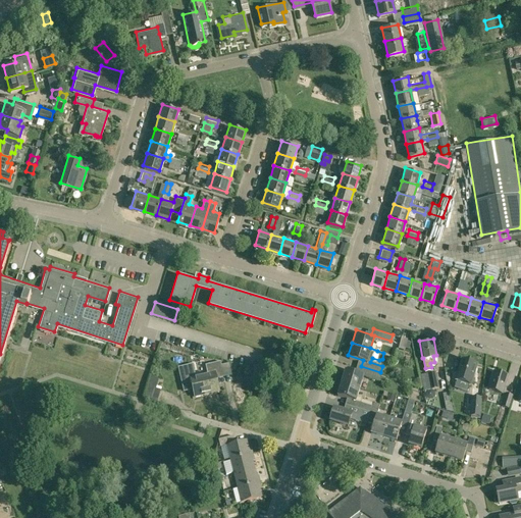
[(476,361),(462,357),(456,377),(470,381),(476,361)]
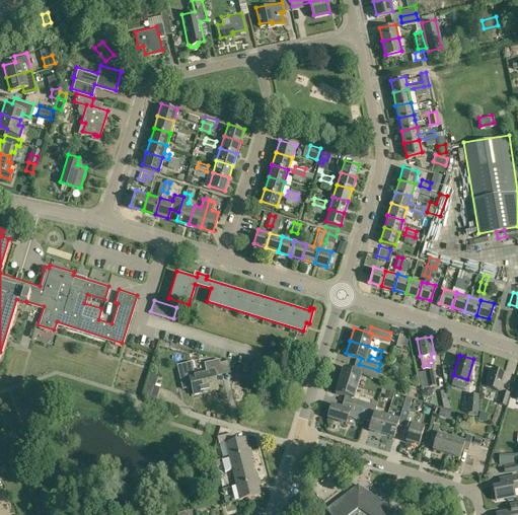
[(221,368),(219,360),(218,356),(204,360),(206,369),(200,370),(204,389),(217,386),(214,373),(214,369),(221,368)]
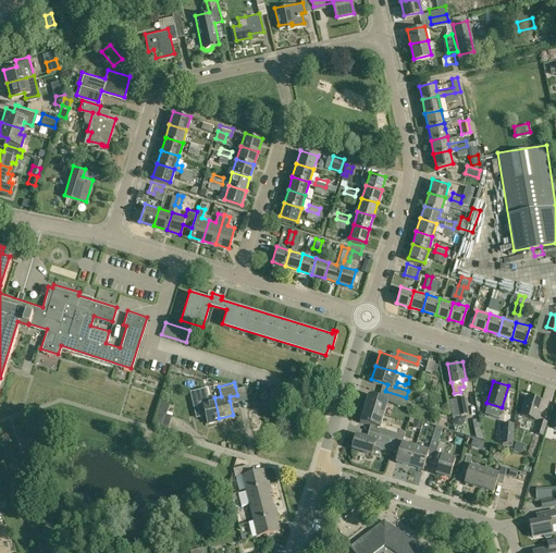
[(189,389),(196,414),(205,412),(207,420),(219,418),(214,397),(208,398),(205,385),(189,389)]
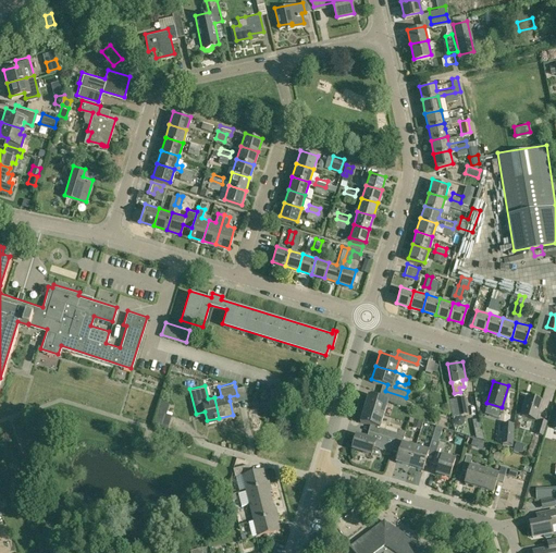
[(406,397),(385,391),(383,396),(368,392),(363,405),(383,412),(387,398),(404,404),(406,397)]
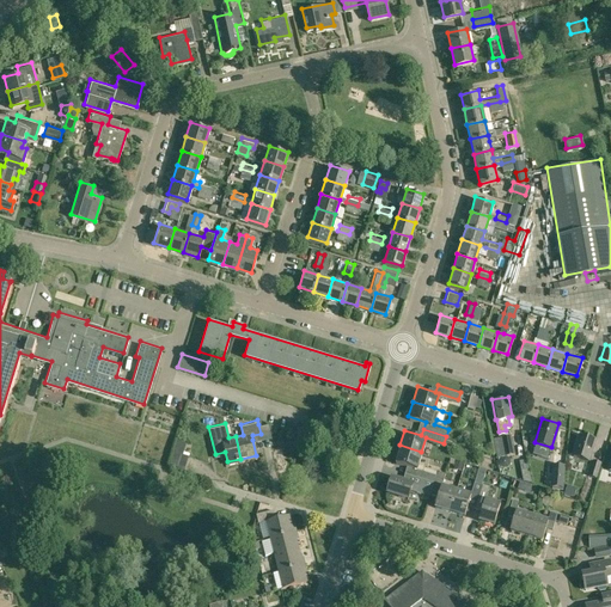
[(509,431),(493,435),(496,449),(496,454),(513,451),(509,431)]
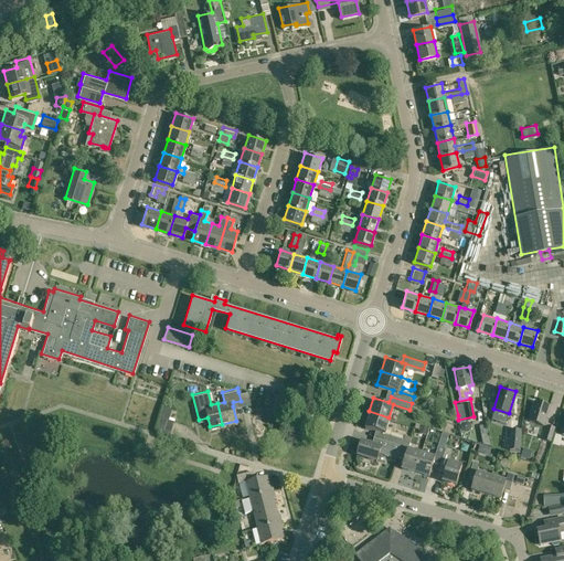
[(528,419),(543,423),(549,403),(534,399),(528,419)]
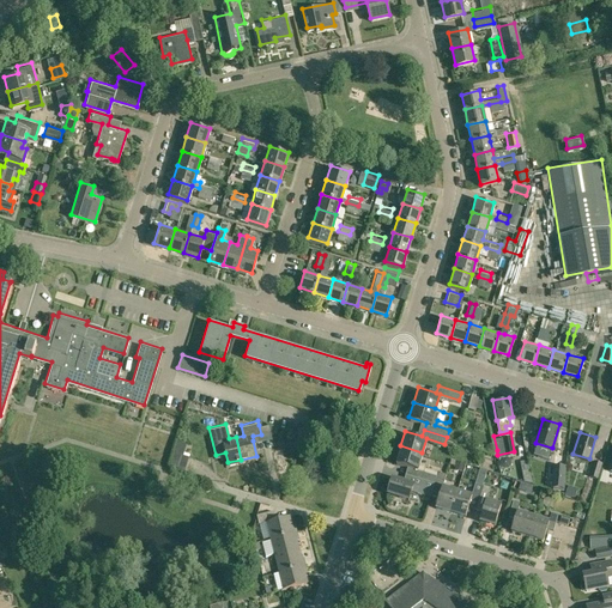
[(182,451),(186,441),(176,437),(169,463),(183,467),(188,454),(182,451)]
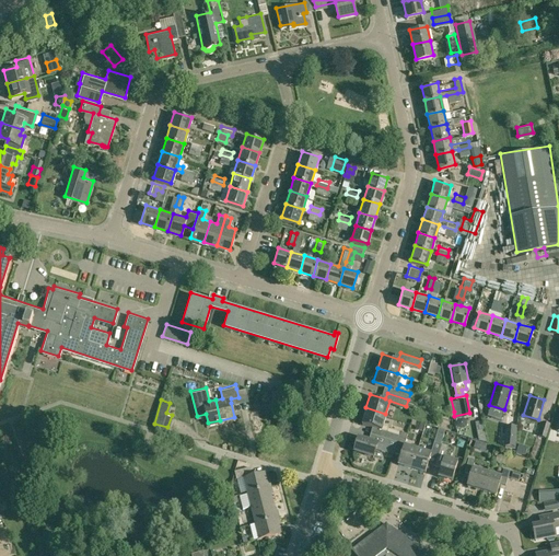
[(385,414),(365,407),(361,420),(377,426),(375,432),(396,439),(398,432),(381,427),(385,414)]
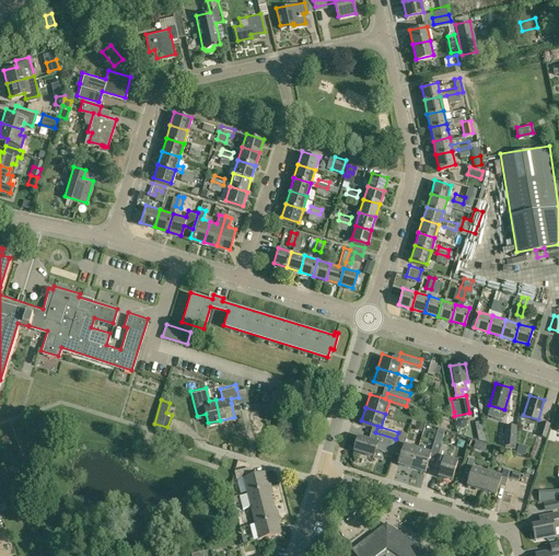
[(480,418),(474,419),(477,437),(479,438),(485,440),(480,418)]
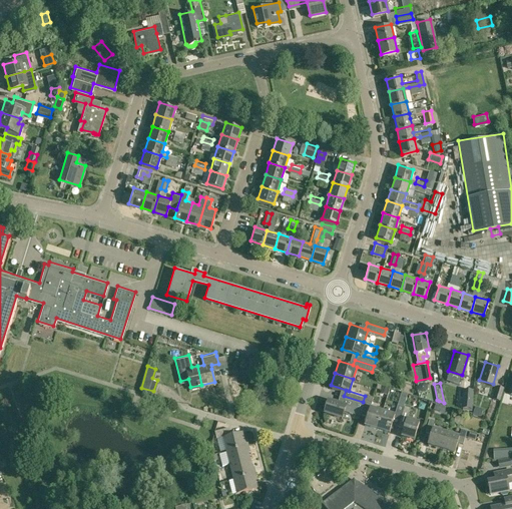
[(389,386),(382,384),(380,391),(386,393),(389,386)]
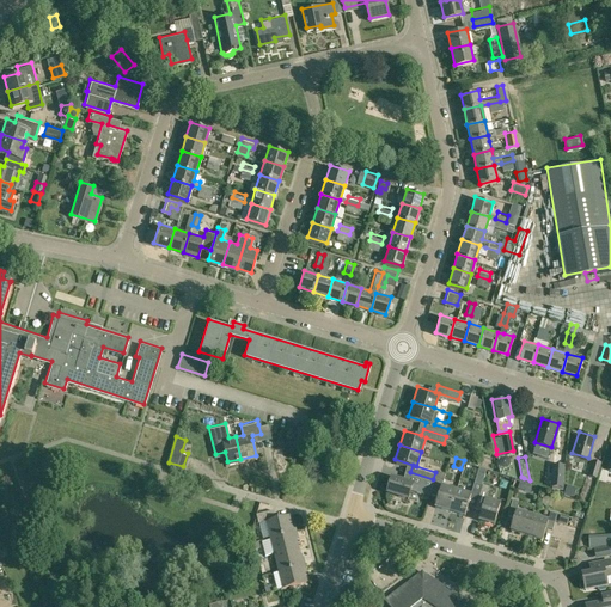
[(588,472),(596,474),(600,460),(593,458),(588,472)]
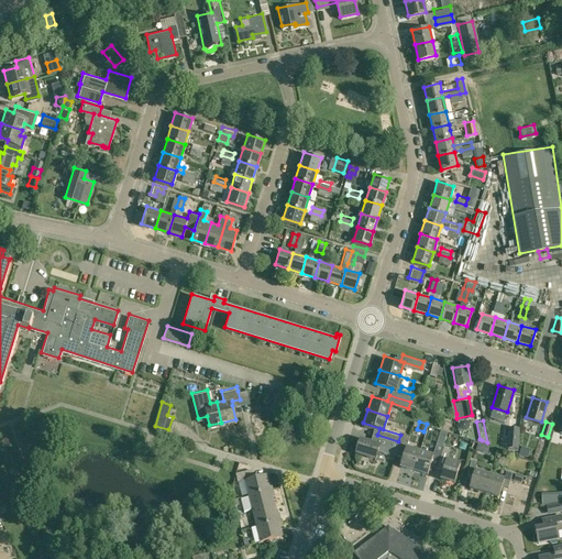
[(518,426),(507,425),(506,445),(517,446),(518,426)]
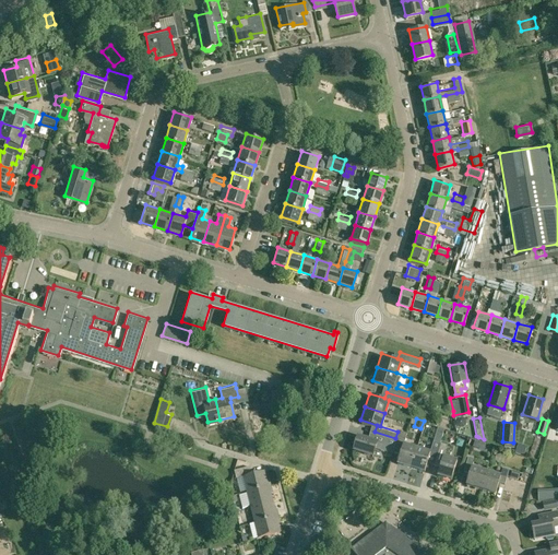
[(393,449),(400,451),(396,461),(410,464),(415,446),(403,441),(406,430),(399,428),(393,449)]
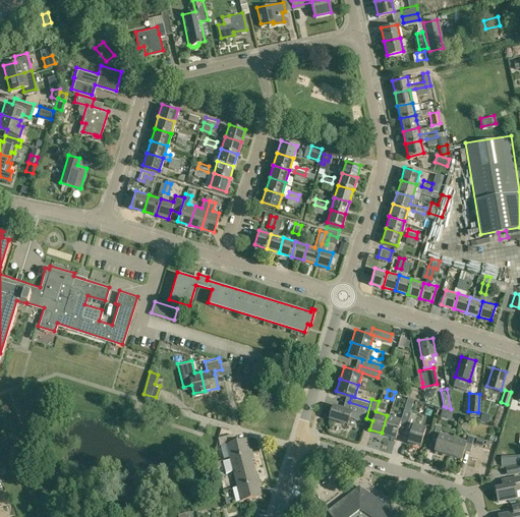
[(332,404),(328,416),(346,422),(350,409),(366,414),(368,408),(349,402),(347,408),(332,404)]
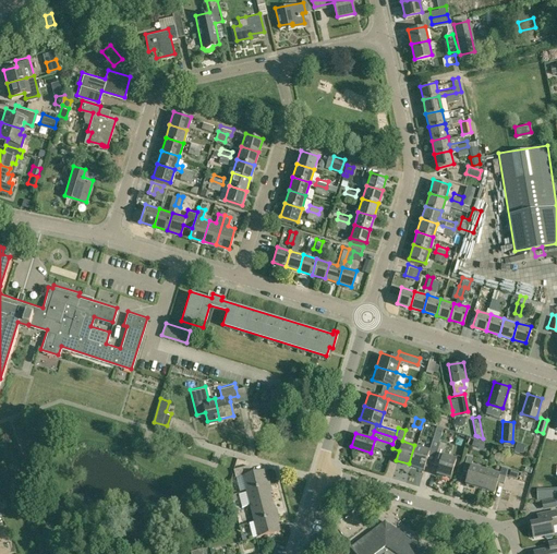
[(414,445),(409,464),(423,468),(425,458),(432,460),(438,440),(432,437),(428,448),(414,445)]
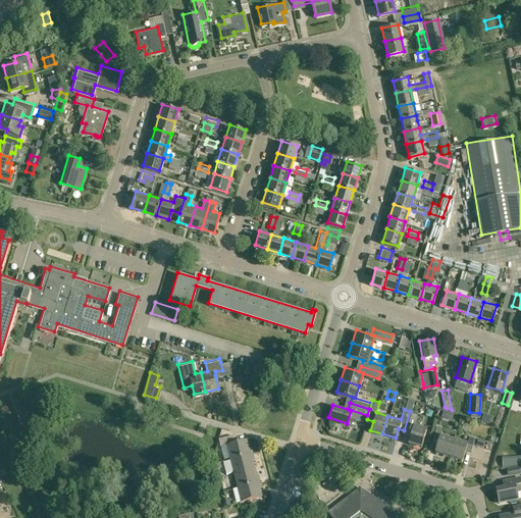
[(410,411),(404,430),(410,432),(407,442),(420,446),(425,427),(413,423),(416,413),(410,411)]
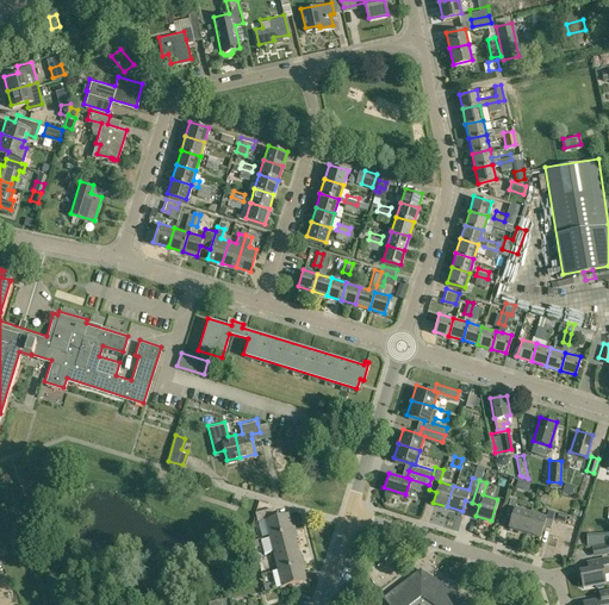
[(564,480),(561,488),(571,491),(573,482),(564,480)]
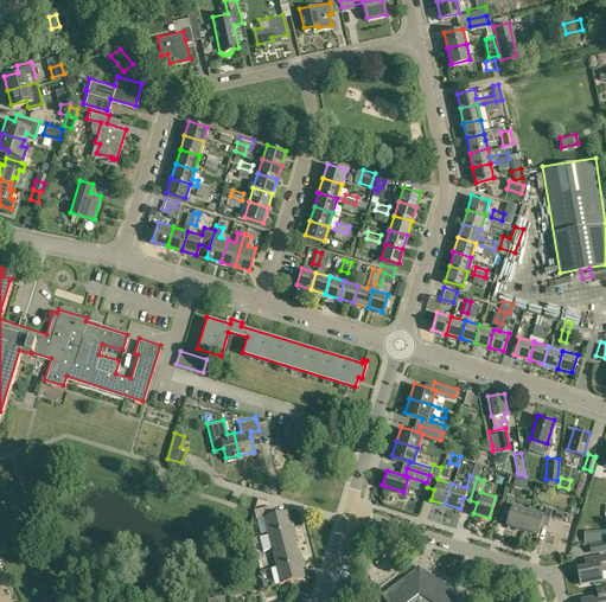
[(505,523),(521,527),(527,508),(511,504),(514,494),(508,493),(503,508),(509,510),(505,523)]
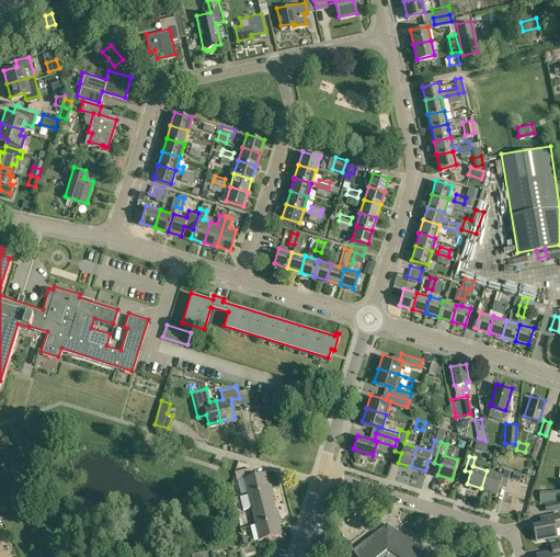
[(242,475),(247,490),(271,485),(270,479),(266,480),(264,469),(251,473),(249,465),(233,469),(236,477),(242,475)]
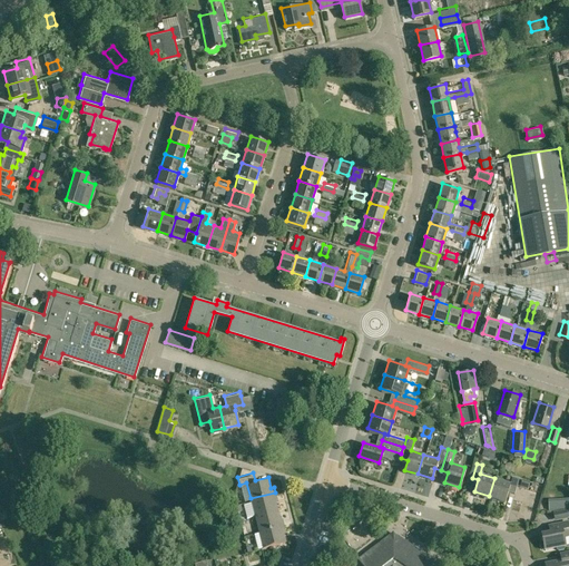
[(494,478),(489,496),(503,500),(508,488),(513,490),(518,476),(512,474),(509,482),(494,478)]
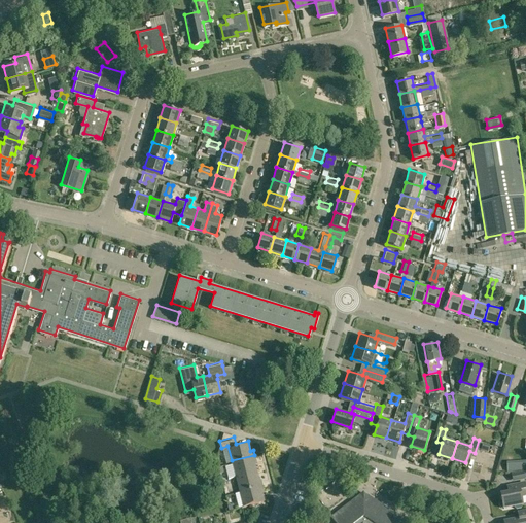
[(482,440),(480,447),(487,449),(489,442),(482,440)]
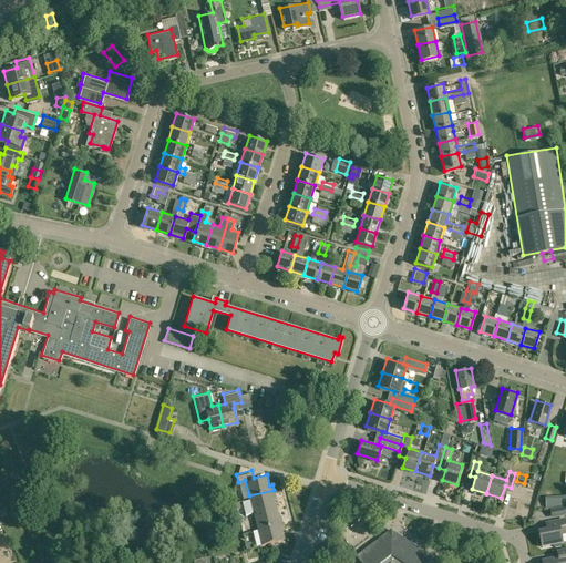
[(554,488),(547,493),(551,498),(557,493),(554,488)]
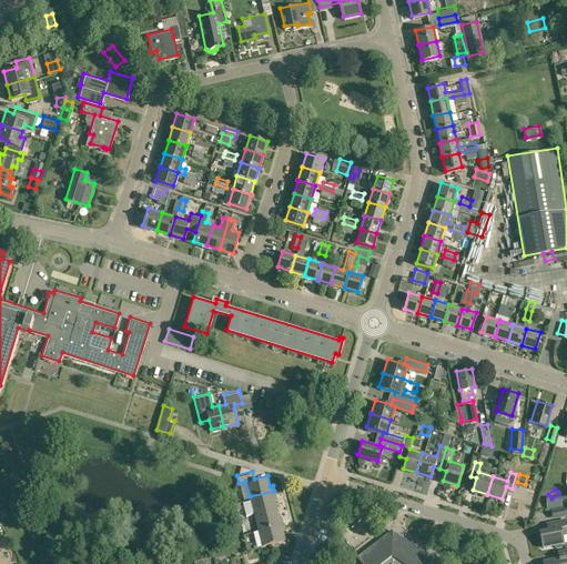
[(250,496),(254,513),(275,507),(273,496),(275,495),(274,491),(250,496)]
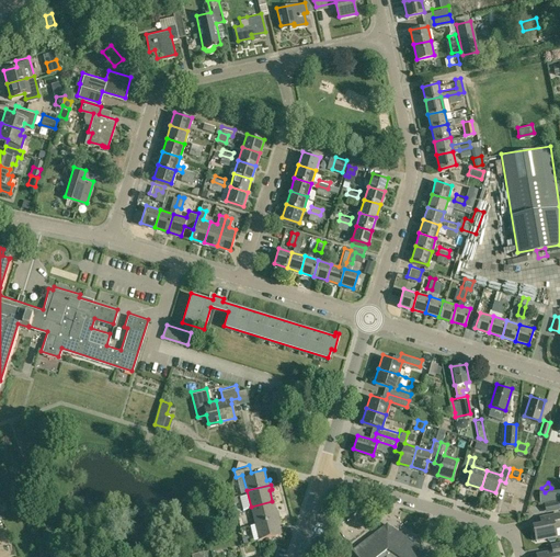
[(556,499),(544,501),(546,510),(557,507),(557,506),(559,504),(559,498),(556,500),(556,499)]
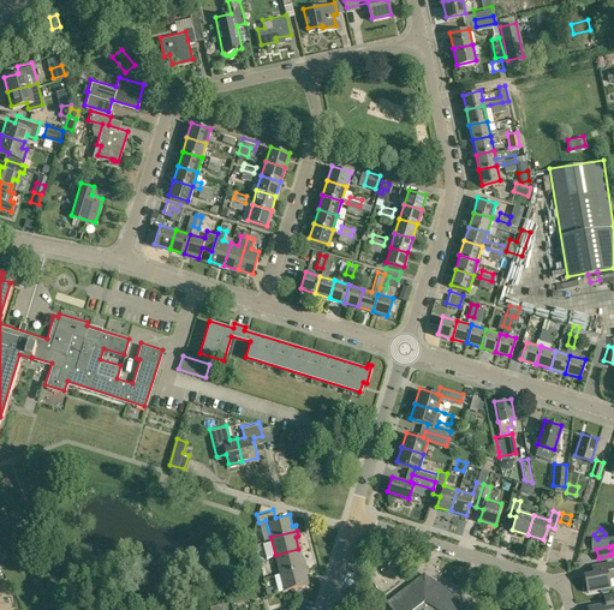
[(275,555),(279,570),(305,564),(304,560),(302,561),(298,549),(275,555)]
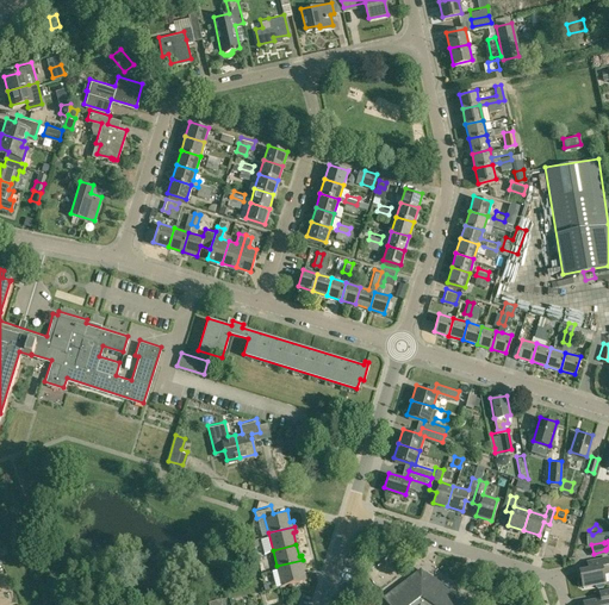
[(591,557),(592,566),(579,568),(580,575),(578,577),(577,578),(578,582),(579,584),(582,584),(582,585),(595,582),(595,584),(597,585),(602,584),(603,582),(603,580),(604,580),(601,565),(608,563),(607,555),(591,557)]
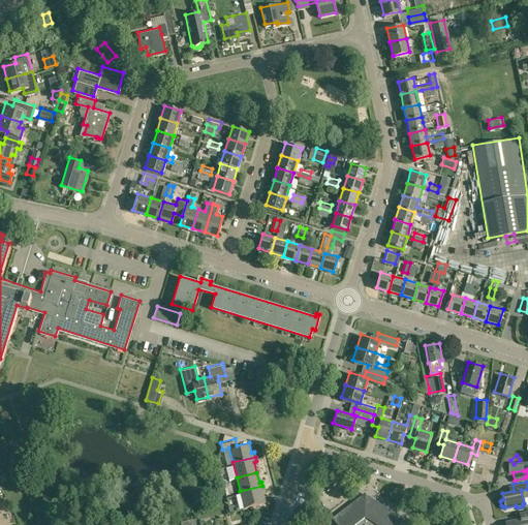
[(262,486),(240,491),(244,505),(264,500),(261,490),(264,490),(262,486)]
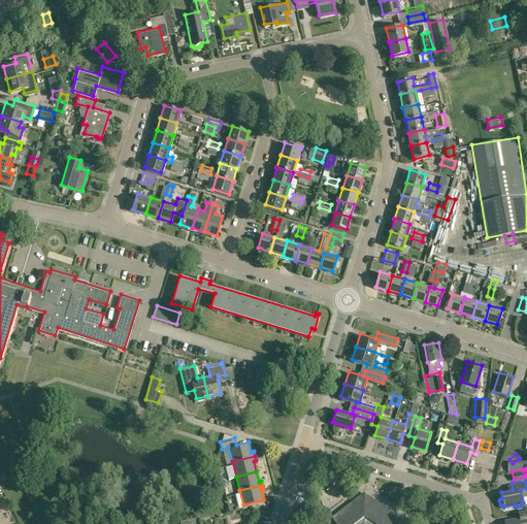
[(336,523),(335,523),(403,523),(403,520),(365,494),(361,494),(331,517),(336,523)]
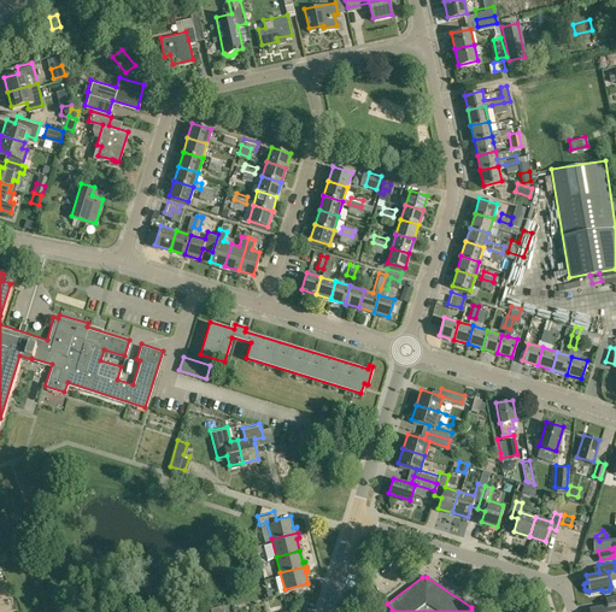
[(535,588),(543,611),(549,611),(541,587),(535,588)]
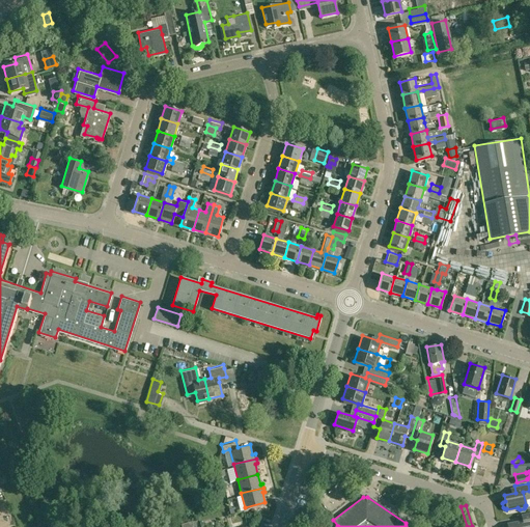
[(507,523),(507,526),(529,526),(529,511),(521,514),(522,520),(507,523)]
